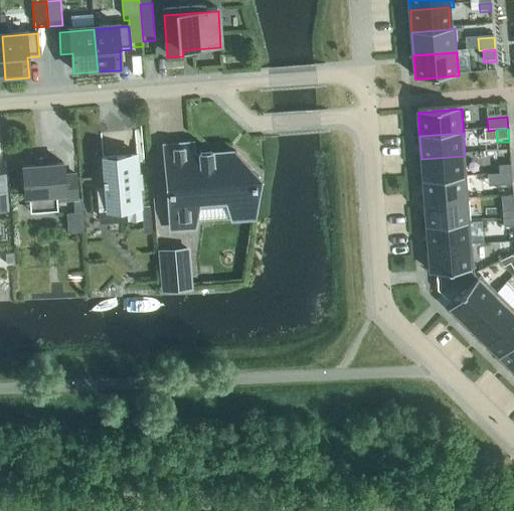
[(255,206),(260,180),(236,157),(236,155),(194,158),(193,148),(165,150),(171,231),(190,230),(190,229),(194,229),(197,211),(198,204),(226,202),(228,208),(229,208),(233,220),(253,218),(255,206)]
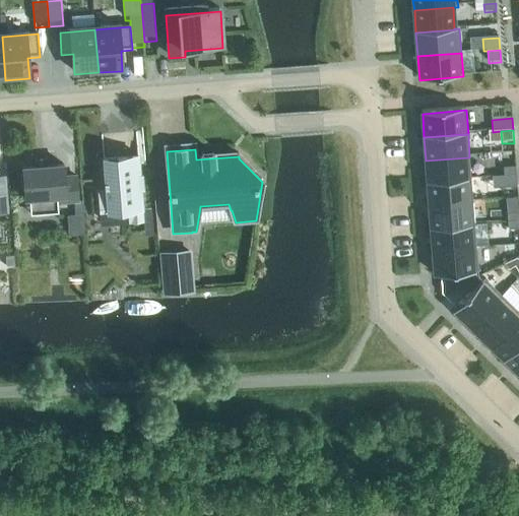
[(471,180),(469,157),(426,160),(428,184),(471,180)]
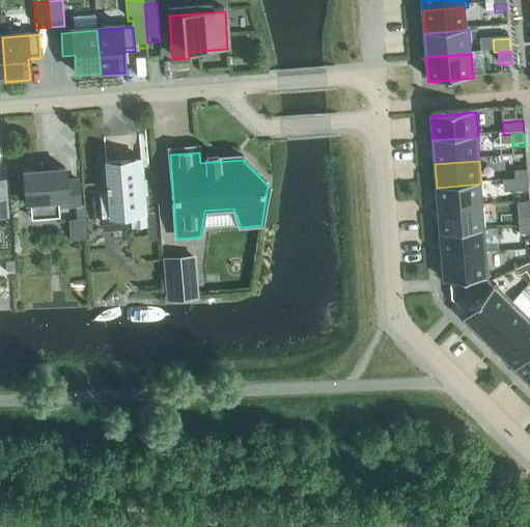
[(144,183),(142,162),(106,165),(108,198),(102,199),(103,219),(133,217),(134,229),(147,228),(146,216),(145,197),(147,197),(146,182),(144,183)]
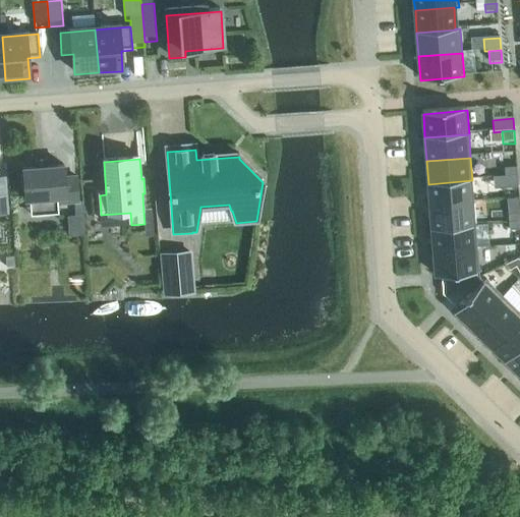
[(65,168),(23,171),(26,202),(39,200),(40,217),(59,216),(58,206),(78,205),(76,179),(66,180),(65,168)]
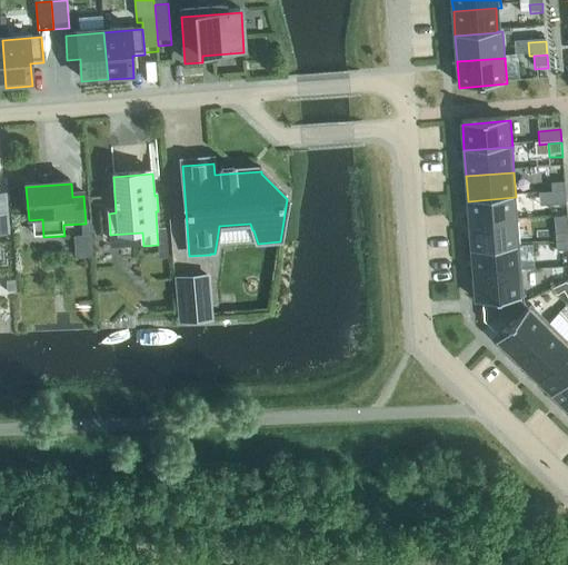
[(566,194),(565,185),(551,186),(552,195),(566,194)]
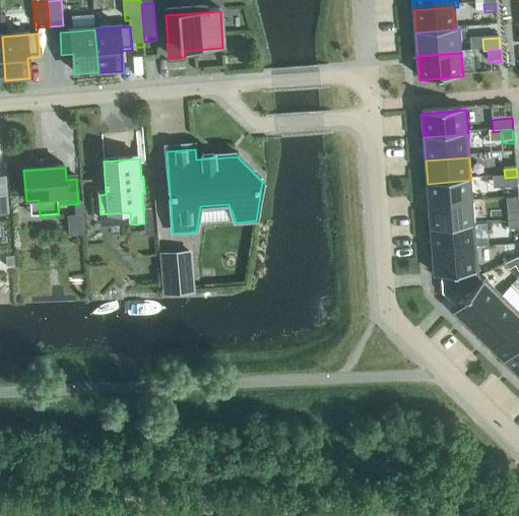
[(518,189),(517,177),(505,178),(493,179),(494,190),(518,189)]
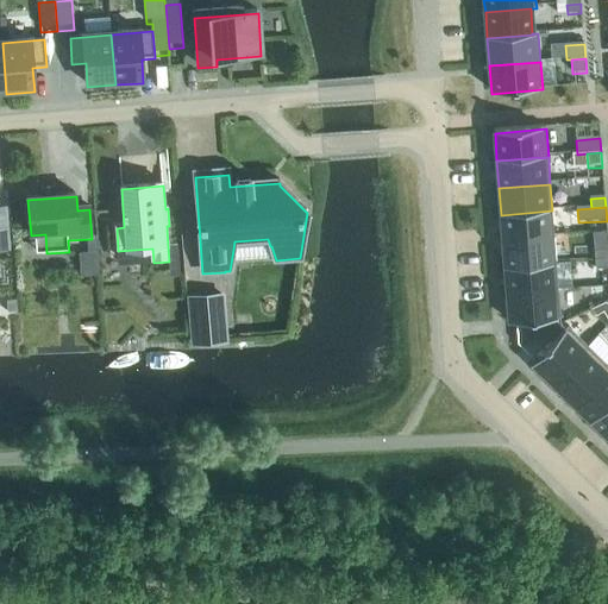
[(555,238),(552,211),(501,215),(503,241),(555,238)]
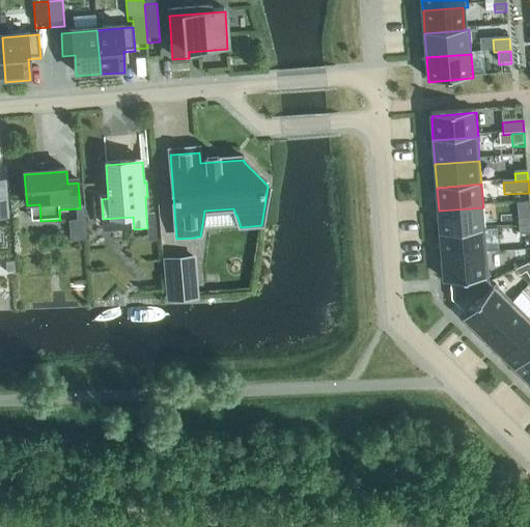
[(485,231),(483,207),(439,211),(441,234),(485,231)]
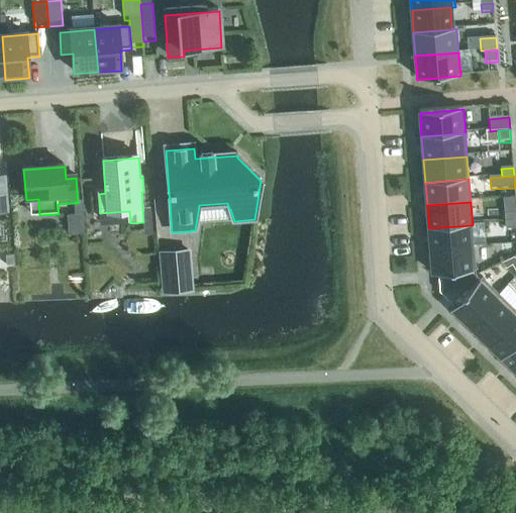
[(515,213),(505,214),(505,222),(515,221),(515,213)]
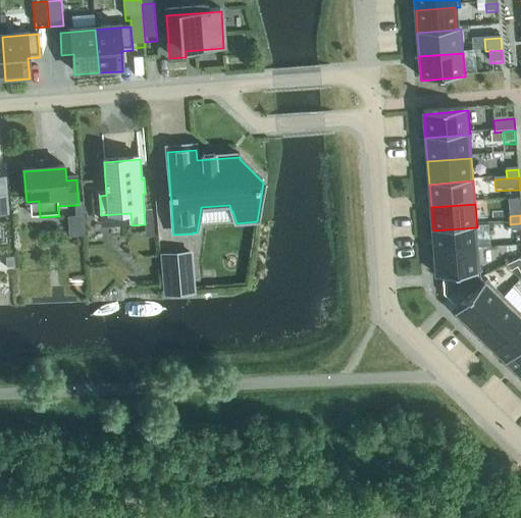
[(520,223),(510,224),(511,232),(520,231),(520,223)]
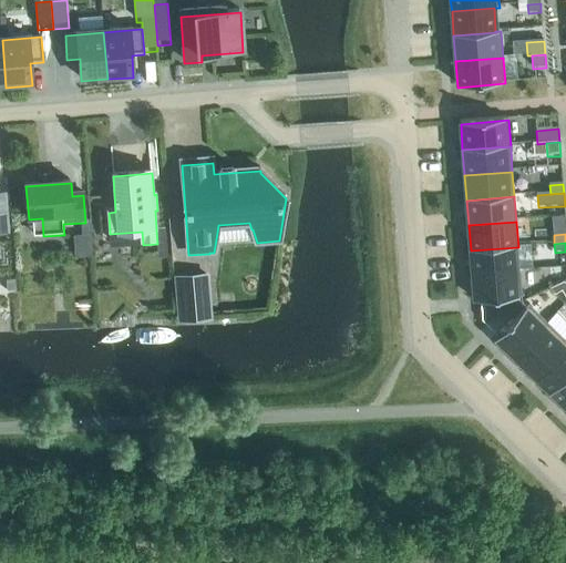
[(520,273),(518,247),(471,251),(472,276),(520,273)]
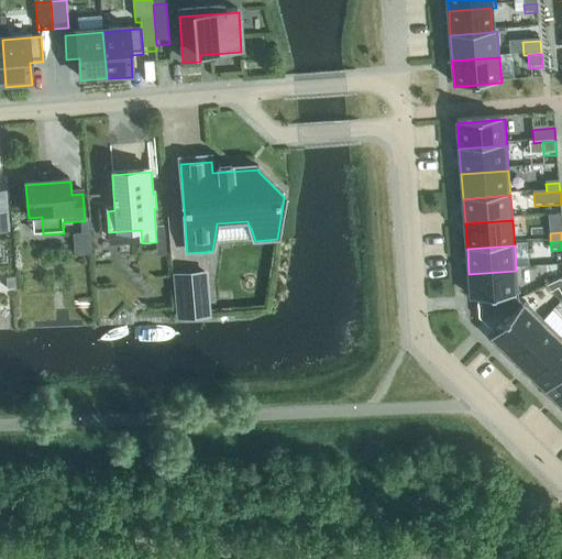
[(519,303),(516,271),(469,274),(471,299),(494,298),(495,314),(503,310),(519,303)]
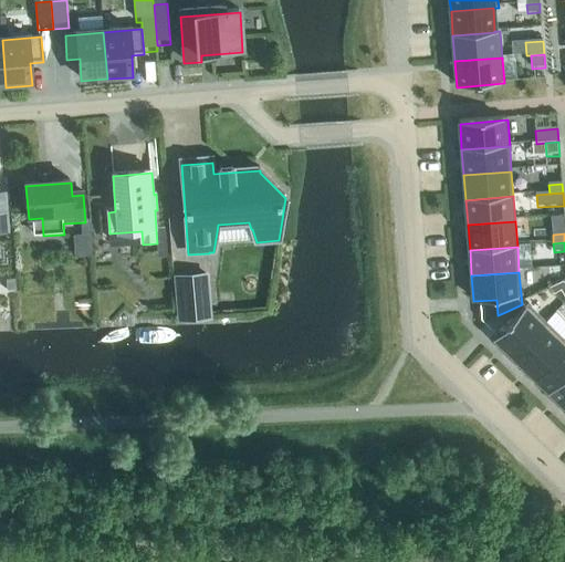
[(207,278),(176,280),(179,321),(210,319),(207,278)]
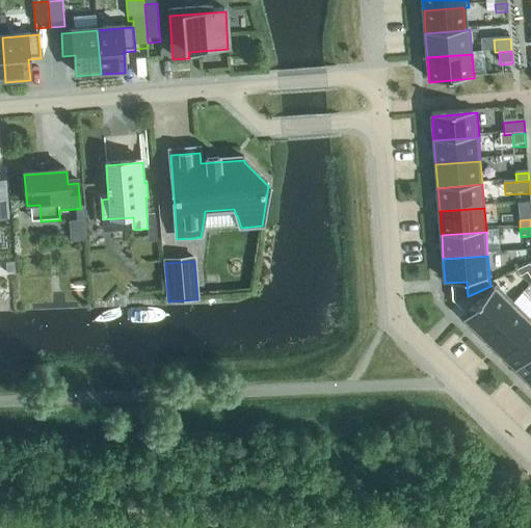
[(15,275),(14,265),(6,266),(6,275),(15,275)]
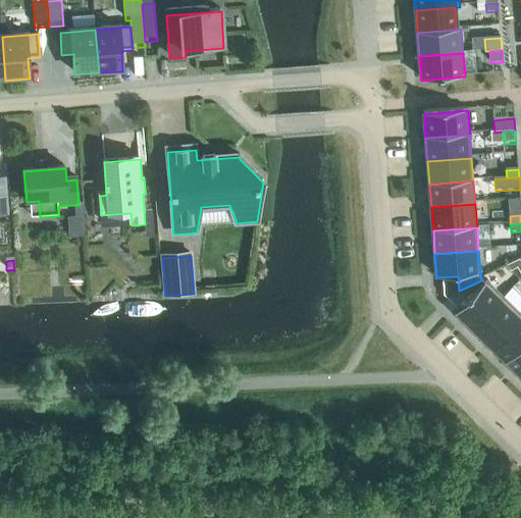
[(520,261),(507,267),(520,280),(520,261)]
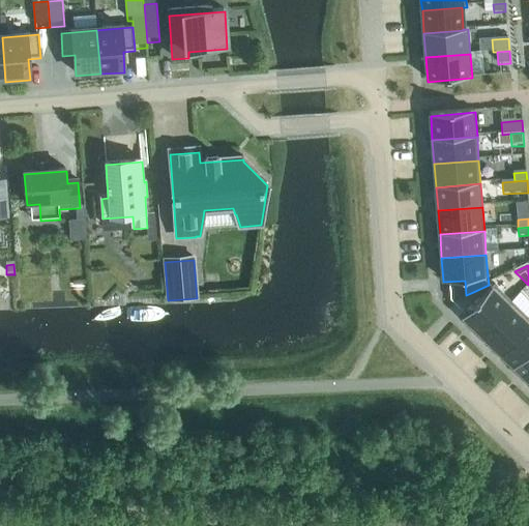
[(480,334),(511,303),(494,286),(493,288),(489,285),(473,292),(480,299),(463,318),(480,334)]
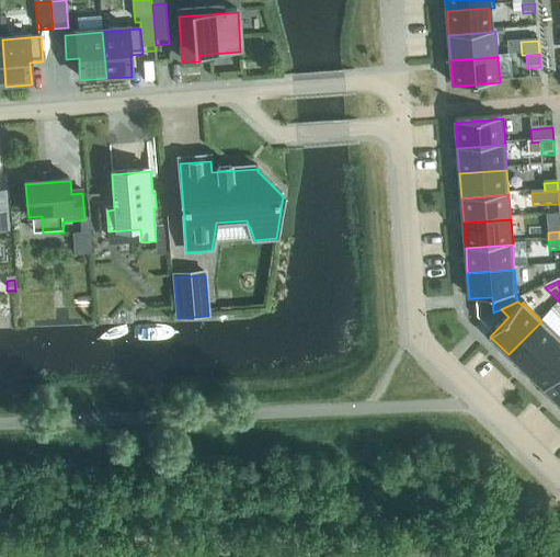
[(526,373),(559,339),(541,321),(509,354),(526,373)]
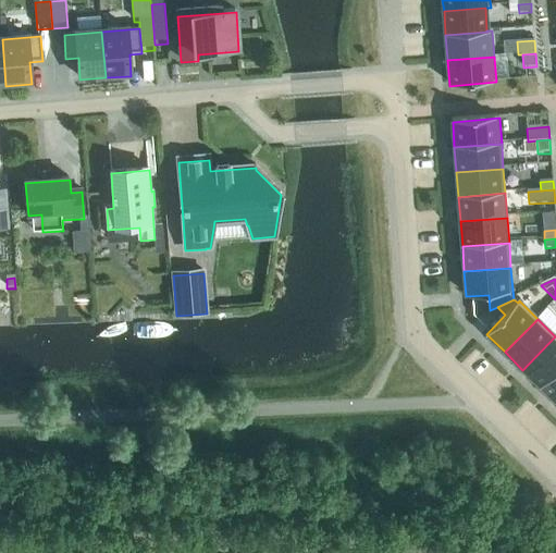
[(541,388),(555,371),(555,336),(522,370),(541,388)]
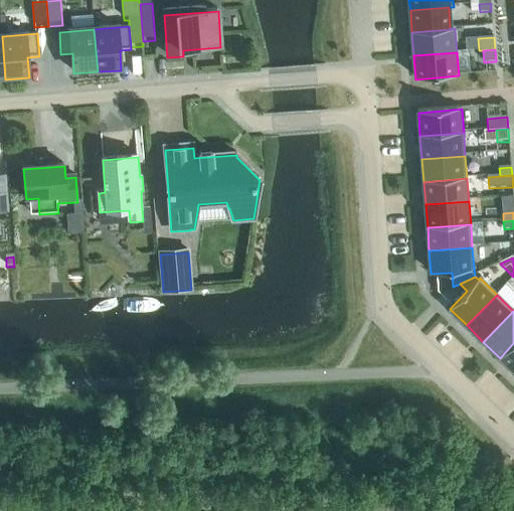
[(513,343),(500,358),(513,371),(513,343)]
